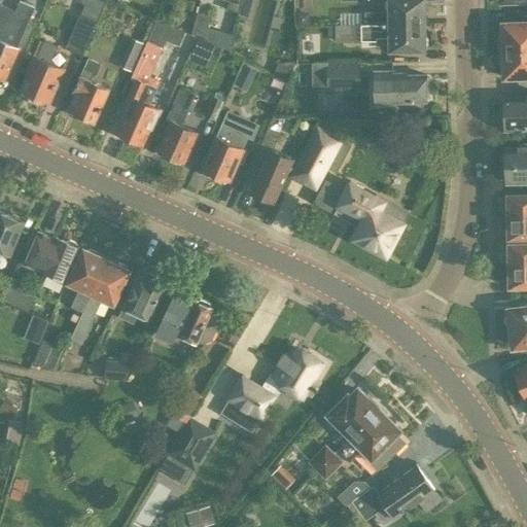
[(227,0),(225,8),(239,12),(241,0),(227,0)]
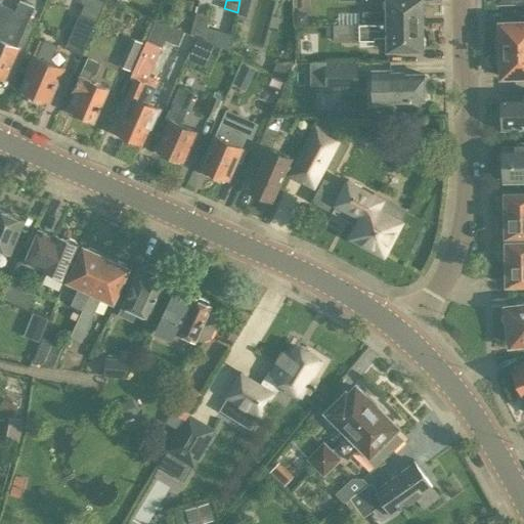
[(239,0),(237,12),(237,14),(247,16),(251,0),(239,0)]
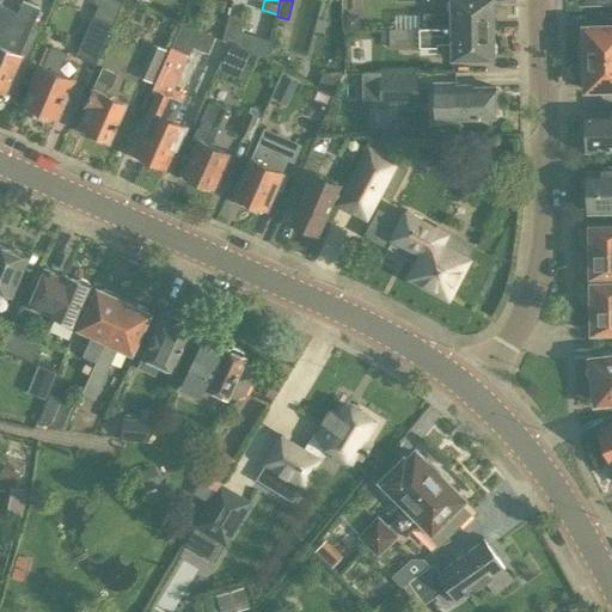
[(389,29),(389,31),(494,29),(493,0),(451,0),(451,16),(423,16),(423,29),(389,29)]
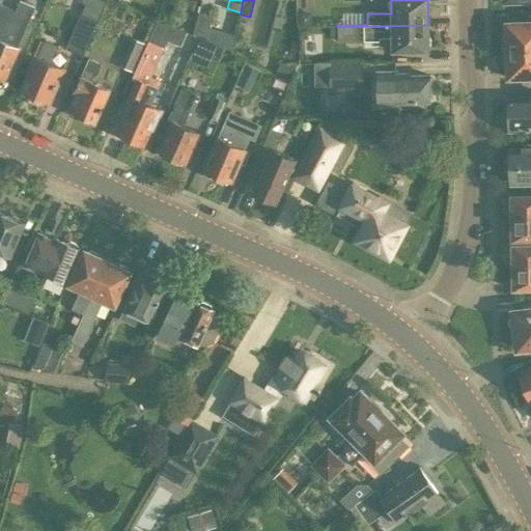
[(0,82),(4,84),(19,49),(4,43),(15,19),(0,12),(0,82)]
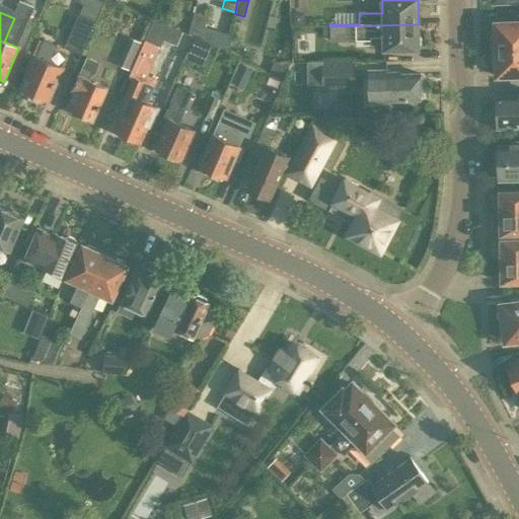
[(65,47),(81,54),(94,21),(78,15),(65,47)]
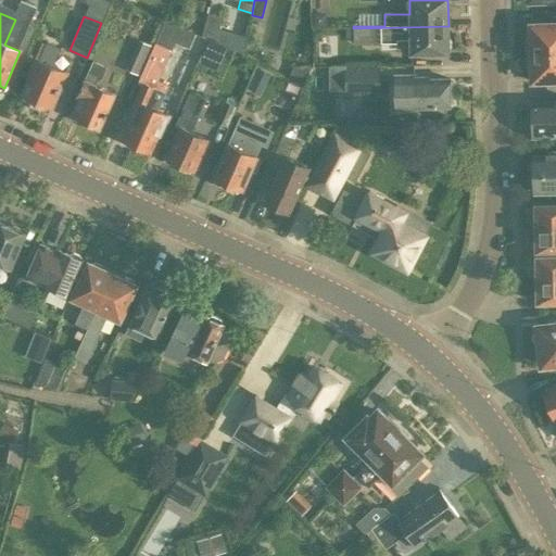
[(141,76),(140,76),(138,81),(143,84),(130,113),(134,114),(123,139),(153,152),(169,117),(156,112),(165,92),(168,85),(159,80),(175,42),(189,48),(194,34),(164,21),(154,46),(141,76)]
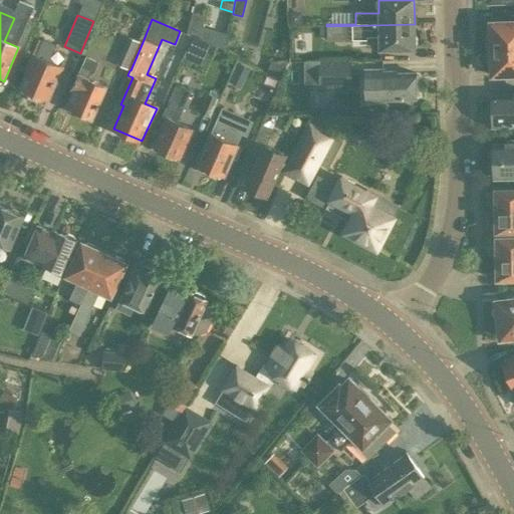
[(513,22),(491,24),(492,49),(513,48),(513,22)]
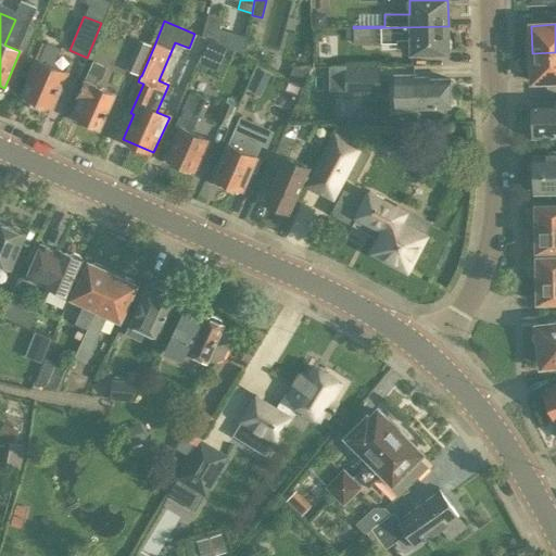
[(449,26),(353,28),(354,45),(397,43),(397,41),(411,41),(411,54),(449,54),(449,26)]
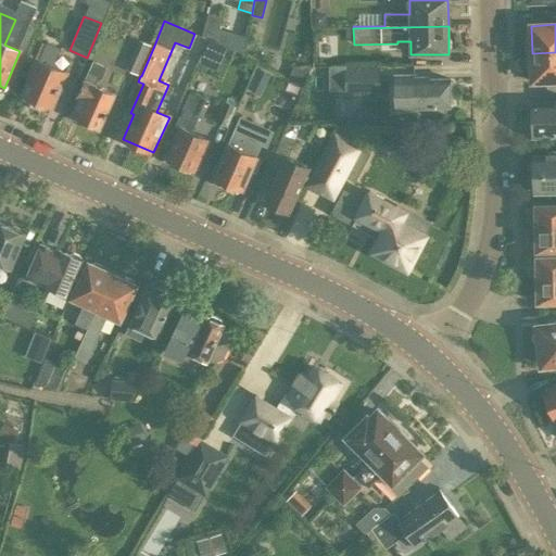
[(126,68),(140,76),(141,76),(154,46),(139,39),(126,68)]
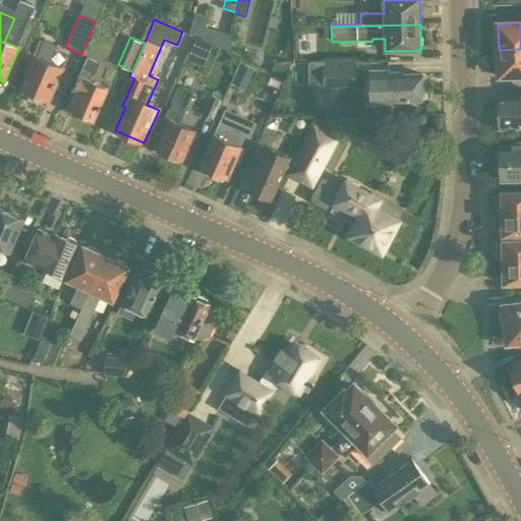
[(209,56),(214,44),(203,39),(196,37),(191,49),(209,56)]
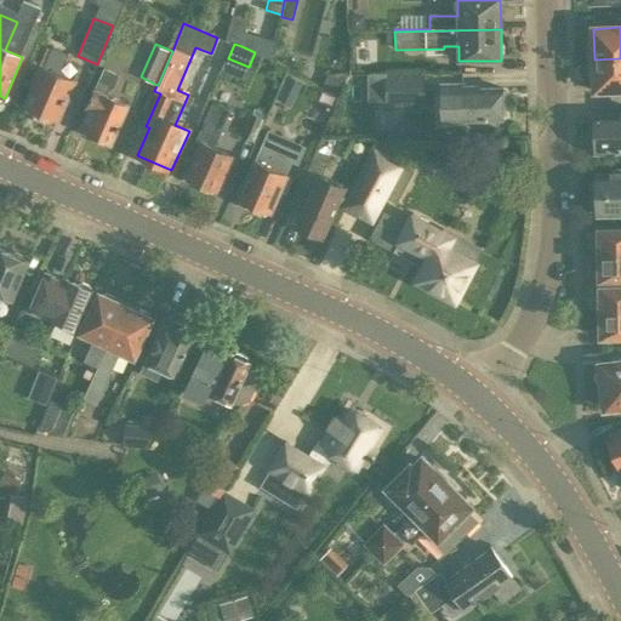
[(58,74),(68,53),(52,47),(44,68),(40,67),(33,83),(36,84),(26,108),(57,121),(74,81),(58,74)]
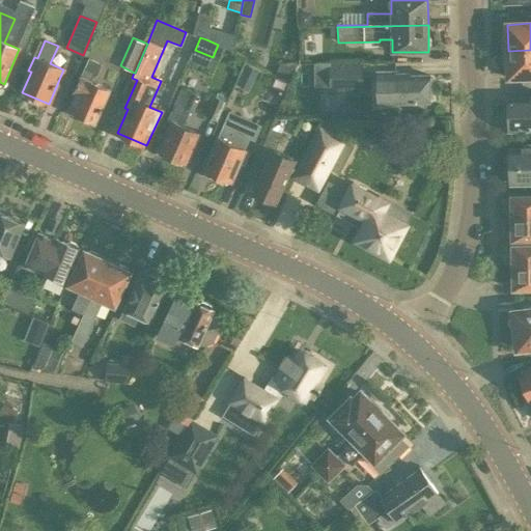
[(530,50),(508,51),(509,78),(530,77),(530,50)]
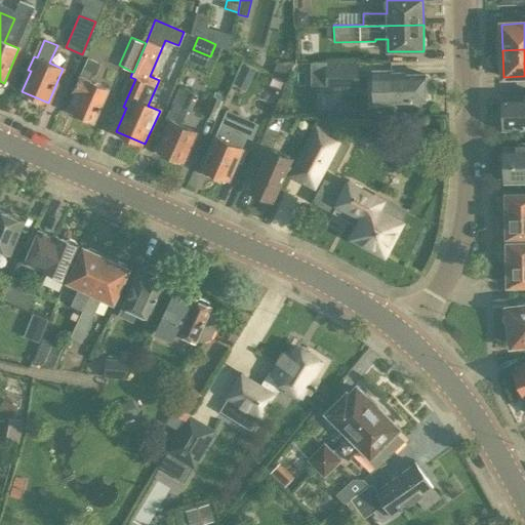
[(272,74),(286,80),(294,62),(281,54),(272,74)]
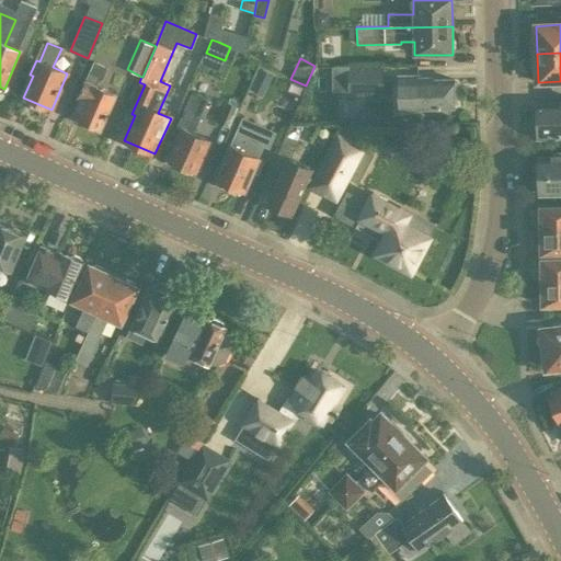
[(82,98),(72,119),(100,132),(116,93),(95,84),(96,81),(102,80),(109,68),(93,61),(79,96),(82,98)]
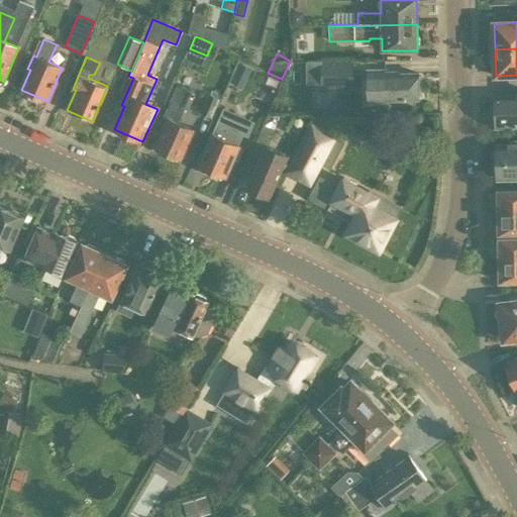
[(306,62),(305,85),(351,85),(351,62),(306,62)]
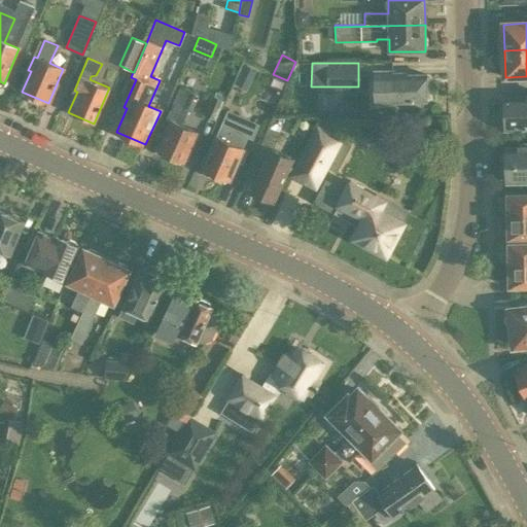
[(252,88),(259,69),(247,64),(240,83),(252,88)]
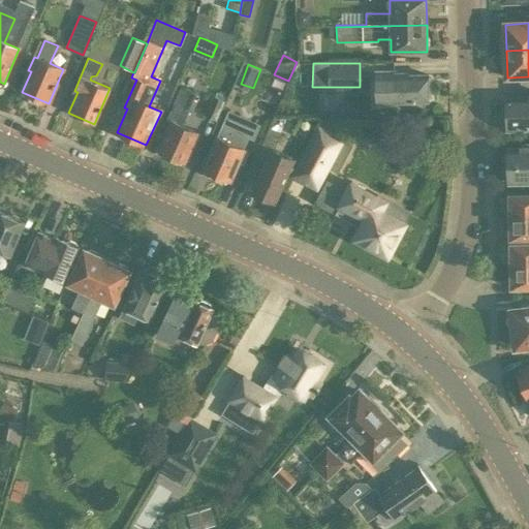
[(394,86),(395,103),(428,102),(427,75),(409,75),(409,72),(394,73),(376,73),(377,86),(394,86)]
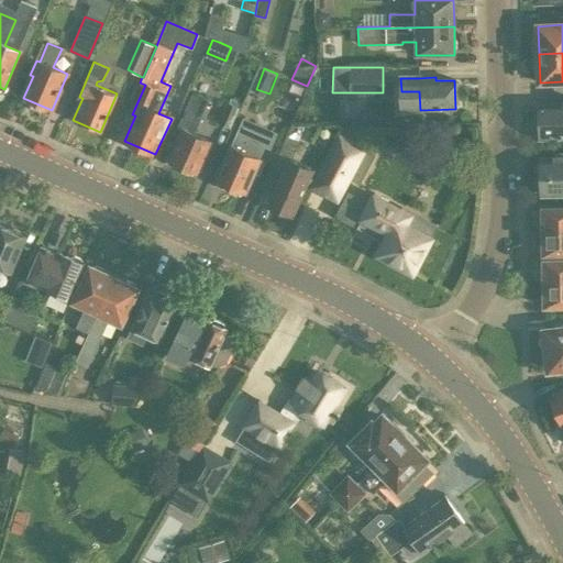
[(183,132),(169,161),(197,174),(211,142),(192,134),(209,99),(192,91),(176,129),(183,132)]
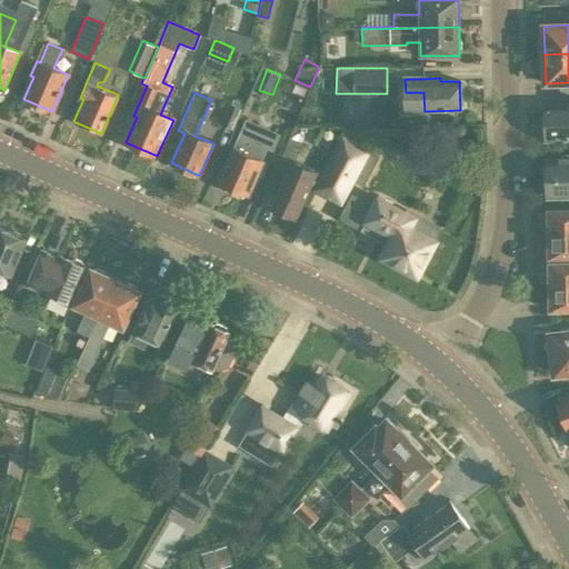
[(229,105),(220,125),(233,130),(242,110),(229,105)]
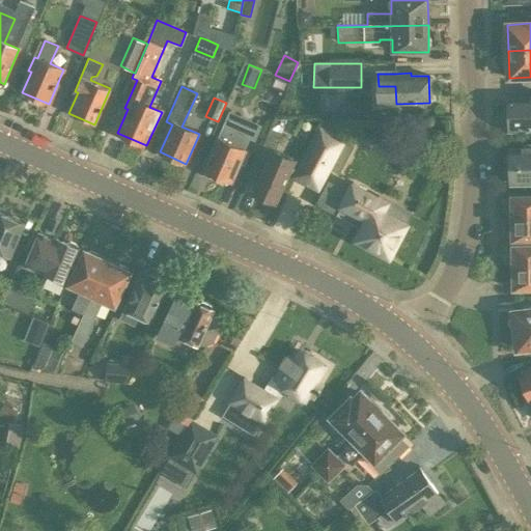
[(530,100),(508,102),(509,130),(530,129),(530,100)]
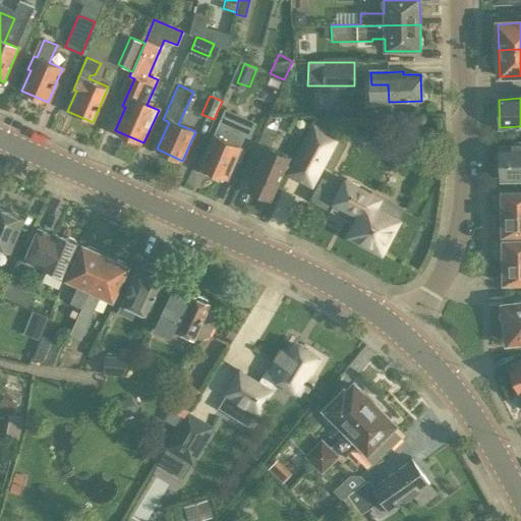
[(322,116),(316,125),(311,123),(286,174),(306,185),(317,164),(332,171),(347,142),(335,135),(345,116),(322,116)]
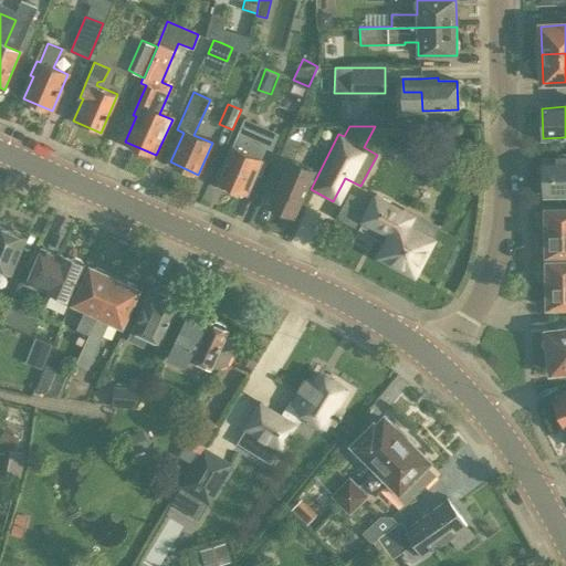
[(252,139),(239,134),(232,147),(231,146),(216,182),(248,197),(264,160),(261,159),(265,149),(251,143),(252,139)]
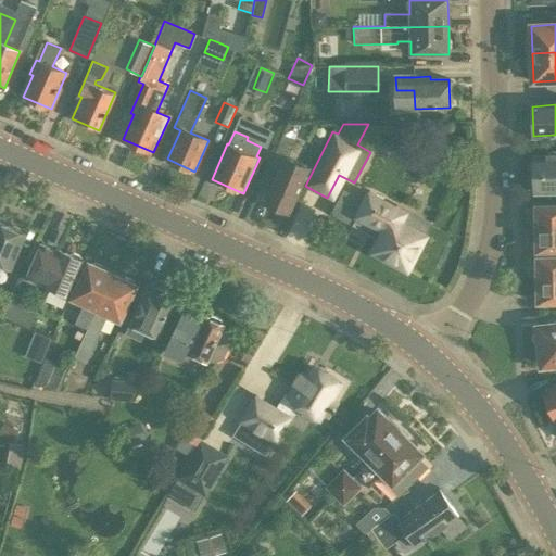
[(279,172),(265,202),(290,213),(310,169),(286,160),(294,140),(282,135),(268,166),(279,172)]
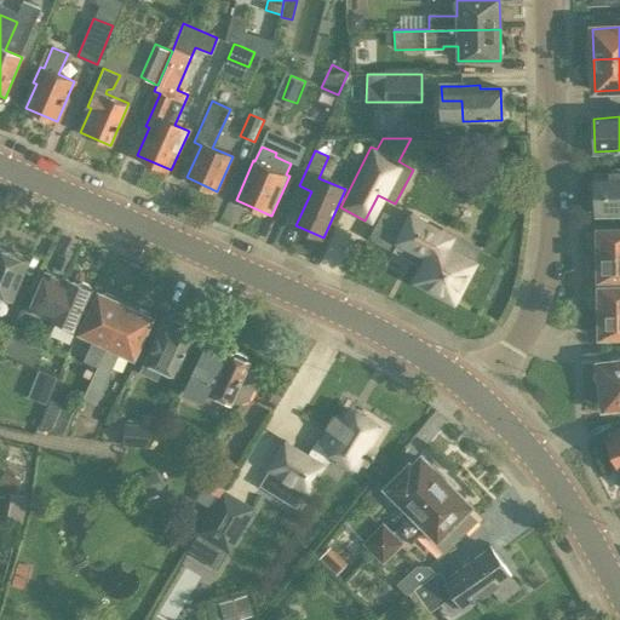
[(610,176),(596,176),(597,216),(619,214),(619,172),(610,173),(610,176)]
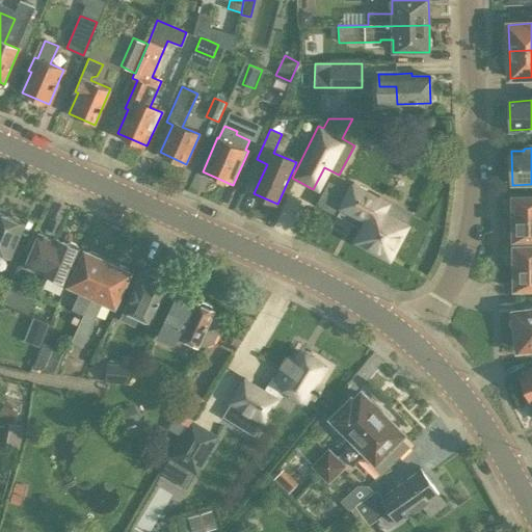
[(345,237),(344,238),(344,239),(344,241),(345,242),(345,243),(346,244),(347,245),(349,246),(350,247),(351,247),(353,247),(355,246),(357,245),(358,244),(358,243),(390,260),(407,224),(383,212),(388,204),(346,182),(341,192),(322,182),(312,202),(330,211),(329,213),(351,224),(345,236),(345,237)]
